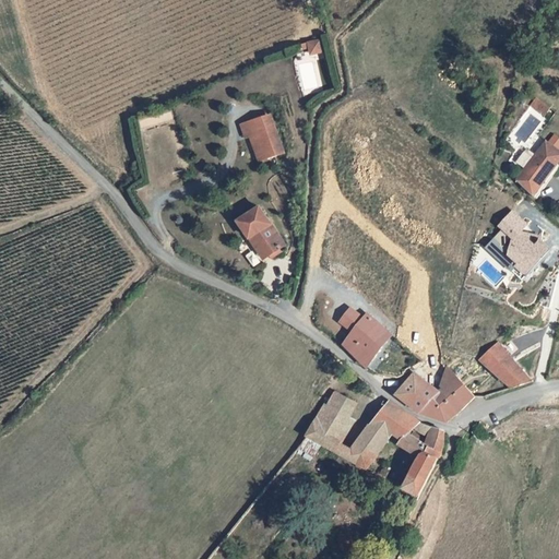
[(320,40),(307,44),(310,56),(323,52),(320,40)]
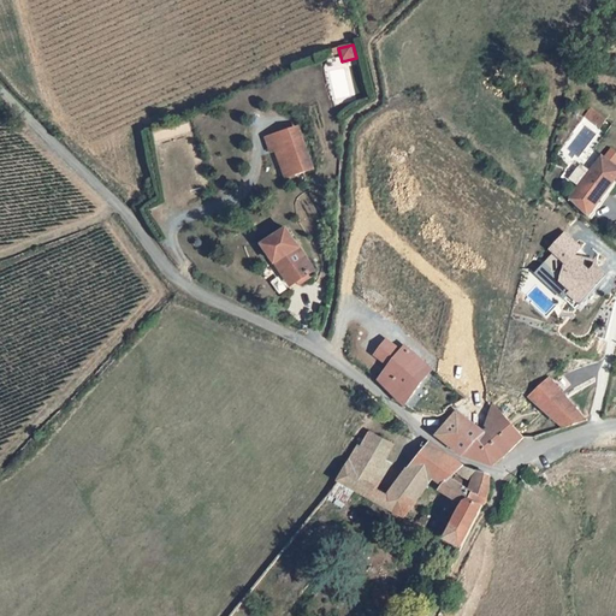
[(594,117),(590,125),(600,134),(606,125),(594,117)]
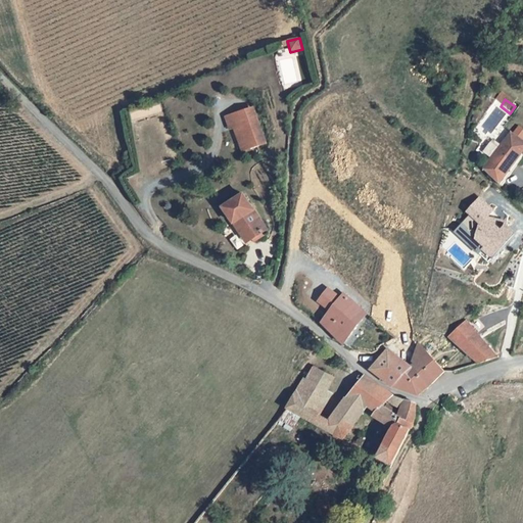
[(263,106),(257,107),(273,142),(274,141),(263,106)]
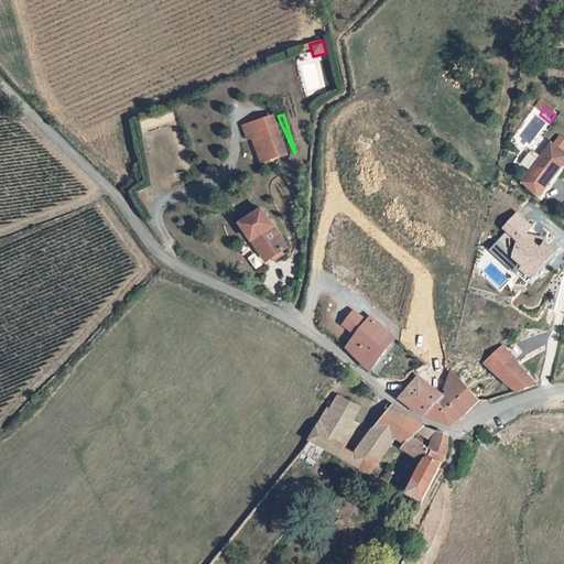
[(279,158),(294,153),(278,116),(268,119),(279,158)]
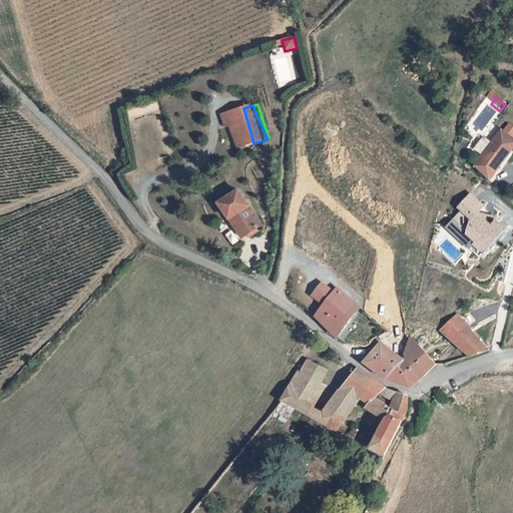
[(253,143),(243,108),(229,112),(233,124),(238,122),(244,145),(253,143)]
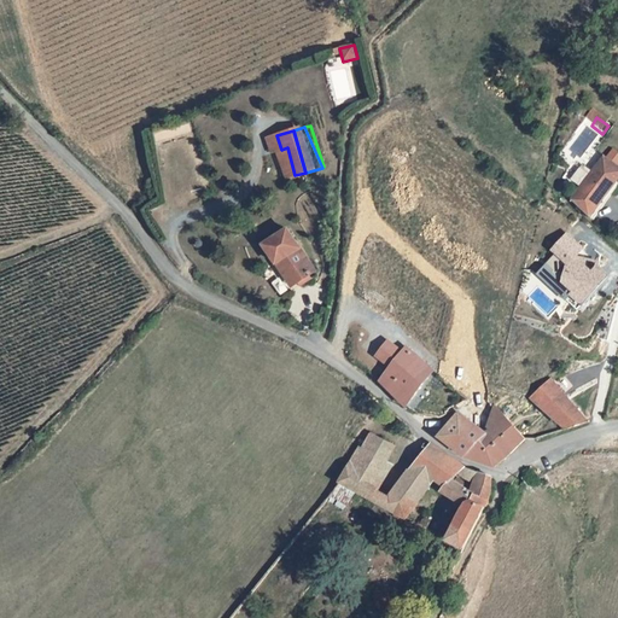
[(592,225),(617,187),(617,172),(605,163),(573,207),(592,225)]
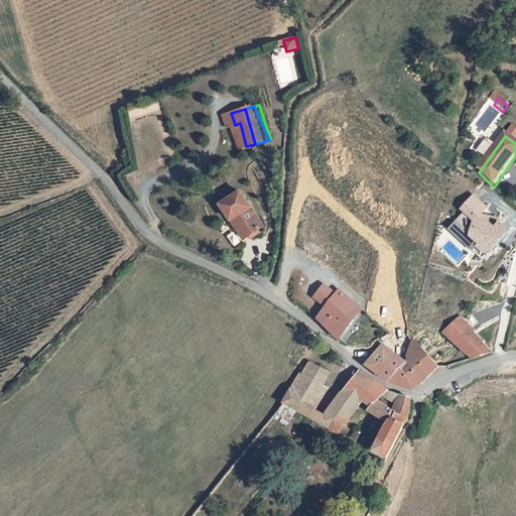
[(249,236),(250,236),(261,229),(265,226),(245,190),(224,203),(233,218),(238,215),(249,236)]
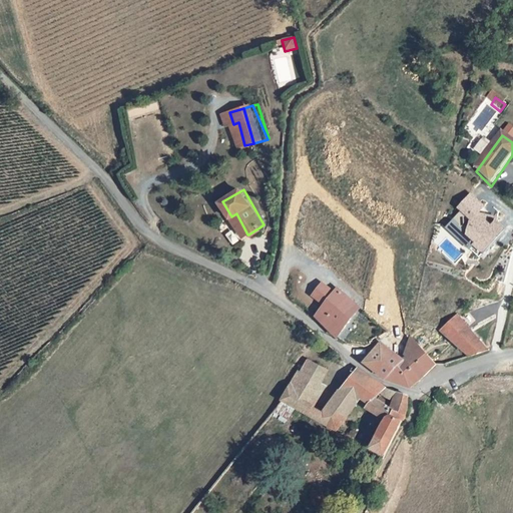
[(466,233),(475,241),(473,244),(482,252),(504,229),(495,220),(496,217),(476,212),(483,206),(471,194),(457,208),(461,211),(469,219),(466,233)]
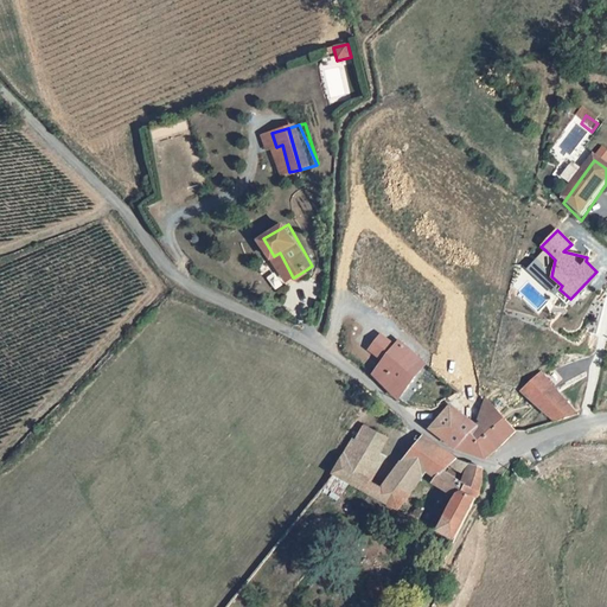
[(555,260),(545,250),(526,269),(554,294),(560,289),(562,286),(551,276),(555,260)]
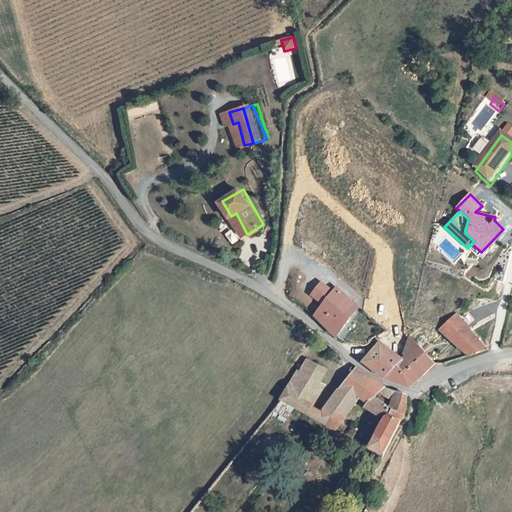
[(231,216),(243,237),(247,234),(236,213),(231,216)]
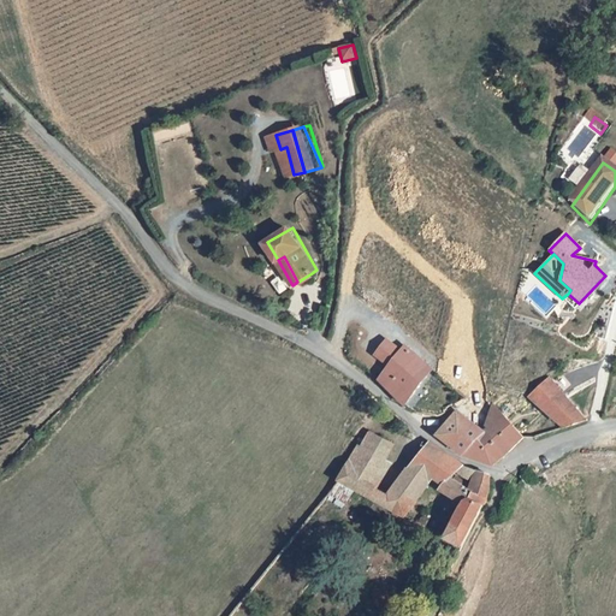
[(314,277),(312,273),(298,282),(301,284),(314,277)]
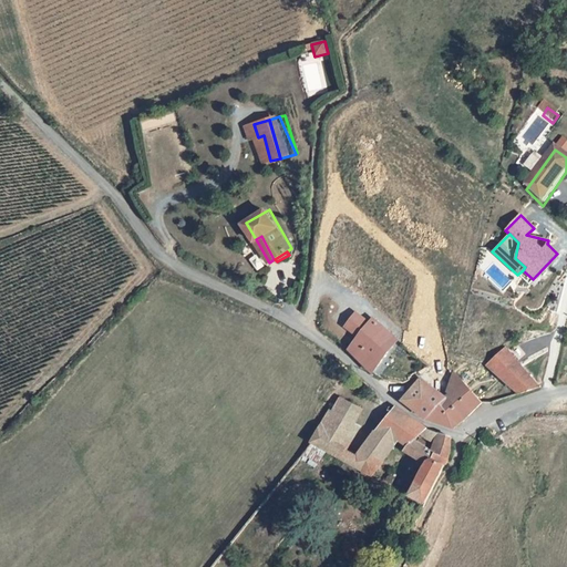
[(357,337),(368,322),(356,313),(344,327),(357,337)]
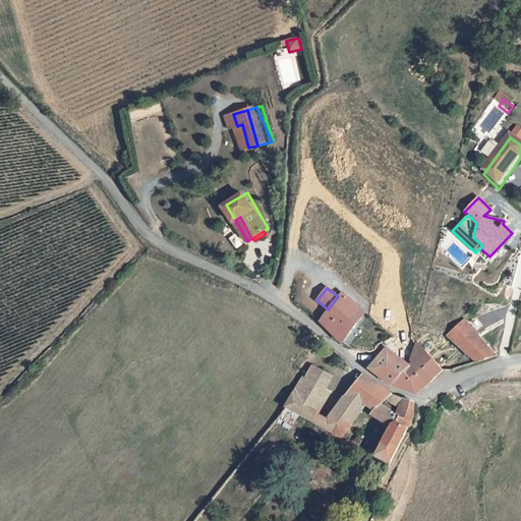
[(363,310),(341,292),(338,296),(328,309),(317,321),(338,340),(363,310)]
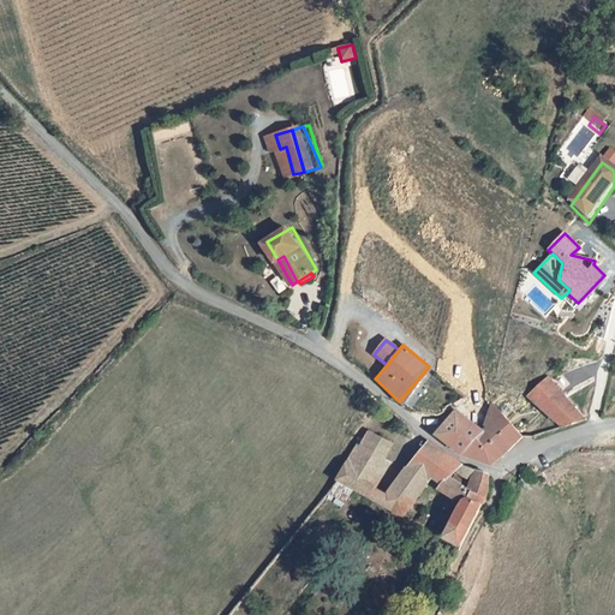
[(561,425),(583,418),(553,381),(531,399),(561,425)]
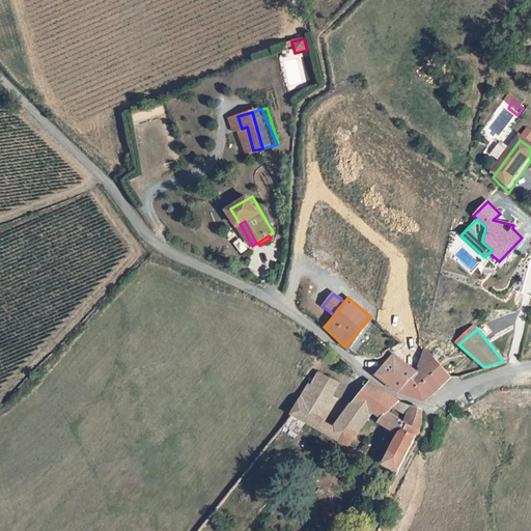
[(434,393),(450,378),(424,351),(416,372),(399,392),(424,400),(434,393)]
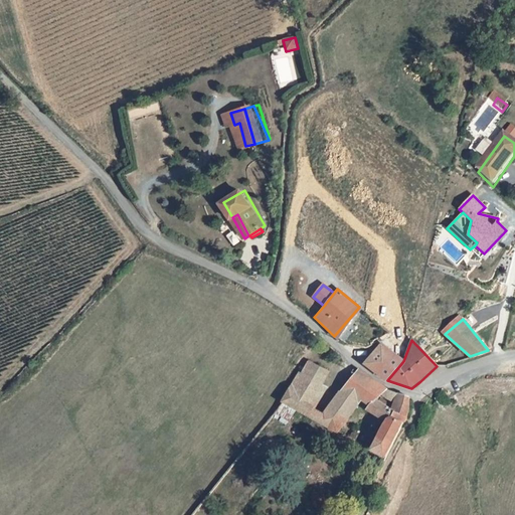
[(387,380),(403,361),(381,343),(365,363),(387,380)]
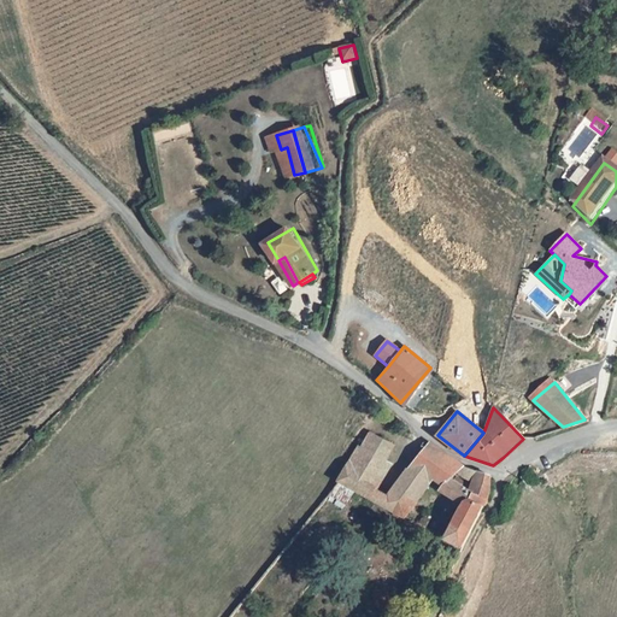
[(456,515),(441,542),(453,548),(488,491),(489,486),(485,483),(460,470),(439,453),(428,444),(385,500),(375,494),(387,470),(380,465),(395,444),(374,427),(357,447),(328,489),(404,526),(432,485),(436,489),(433,495),(456,515)]
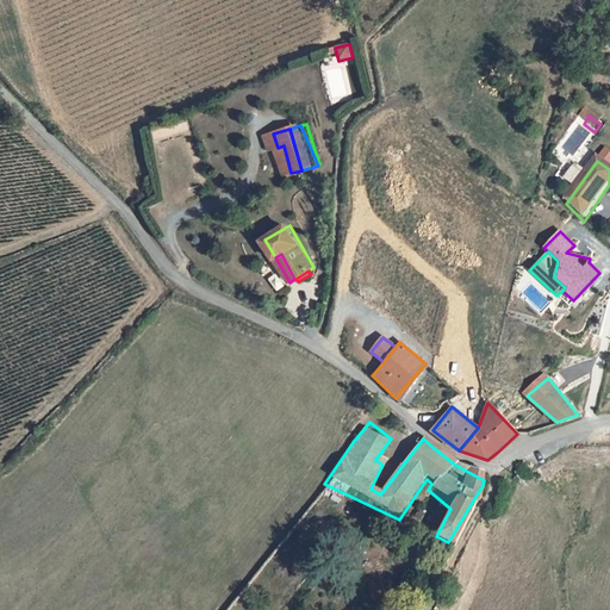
All buildings are outlined.
